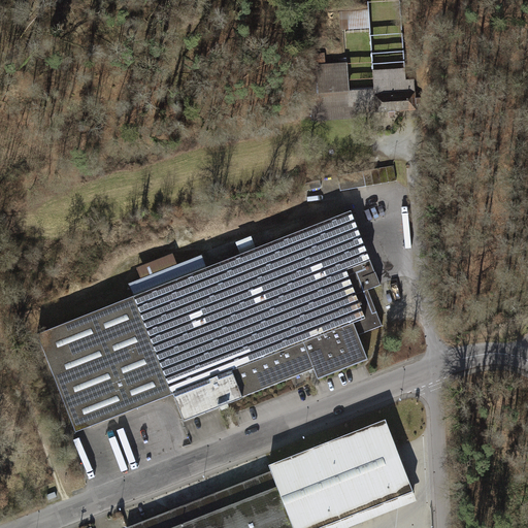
[(351,29),(371,28),(370,9),(350,10),(351,29)]
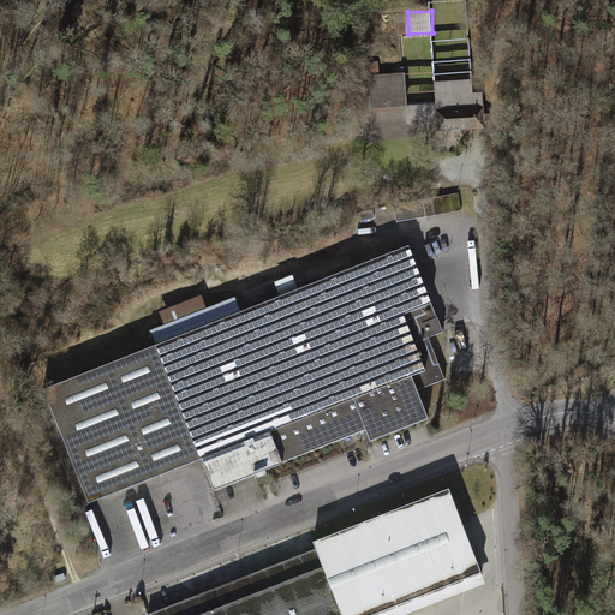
[(431,121),(433,136),(477,133),(475,95),(466,95),(465,82),(429,84),(430,106),(401,107),(399,75),(378,76),(380,120),(356,120),(356,143),(404,141),(402,123),(431,121)]
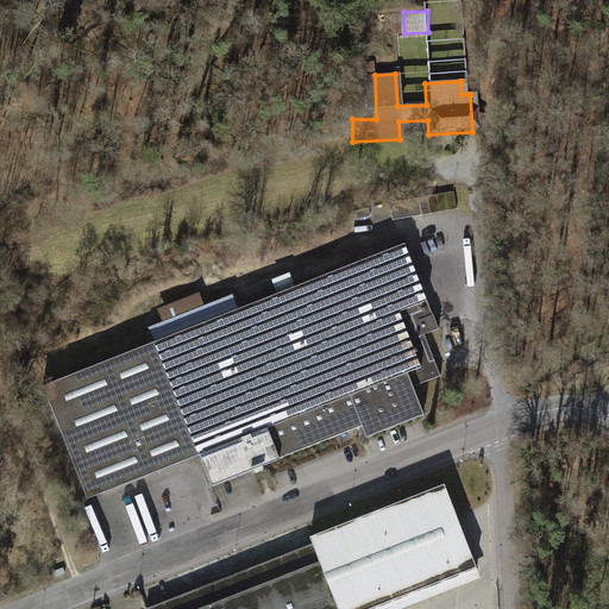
[(396,203),(396,215),(424,214),(422,202),(396,203)]
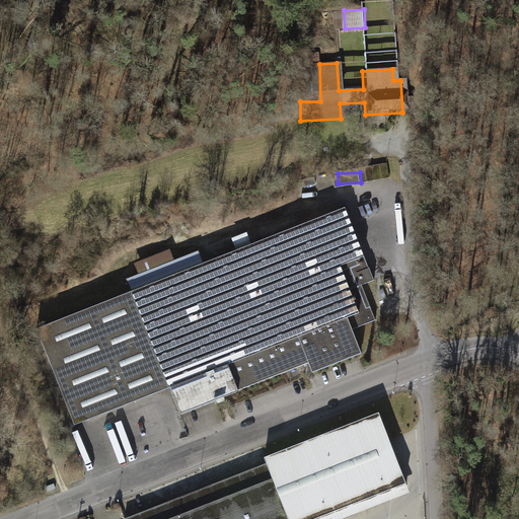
[(132,296),(47,330),(84,423),(179,384),(192,413),(316,362),(321,373),(367,355),(353,319),(367,313),(349,268),(372,257),(352,209),(212,266),(205,249),(178,260),(174,251),(139,266),(143,275),(127,282),(132,296)]
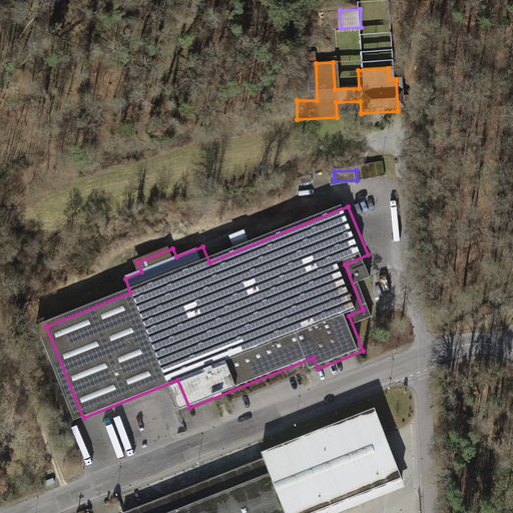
[(265,458),(123,512),(339,512),(406,487),(375,409),(263,452),(265,458)]
